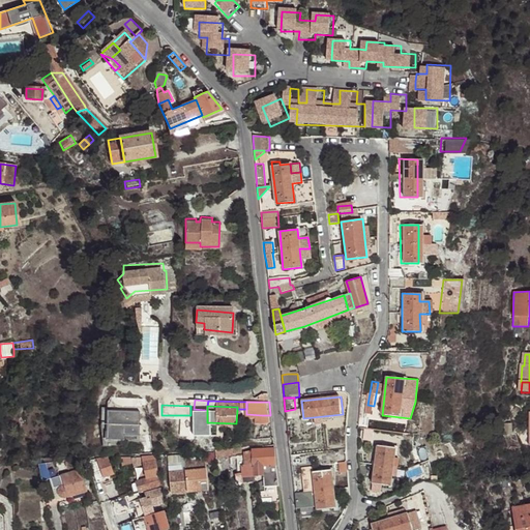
[(206,425),(207,422),(207,410),(194,409),(194,425),(206,425)]
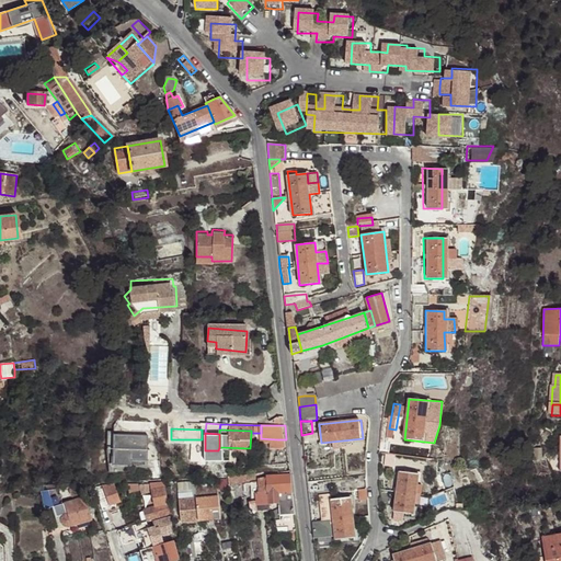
[(112,468),(110,437),(110,434),(105,435),(109,476),(147,471),(147,460),(130,461),(130,467),(112,468)]
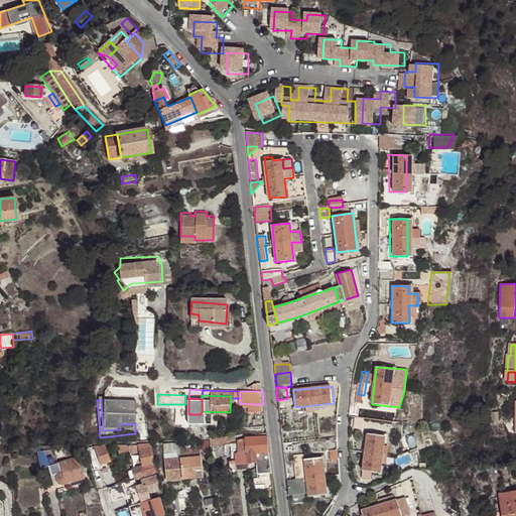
[(133,400),(101,402),(103,430),(120,429),(120,424),(135,423),(133,400)]
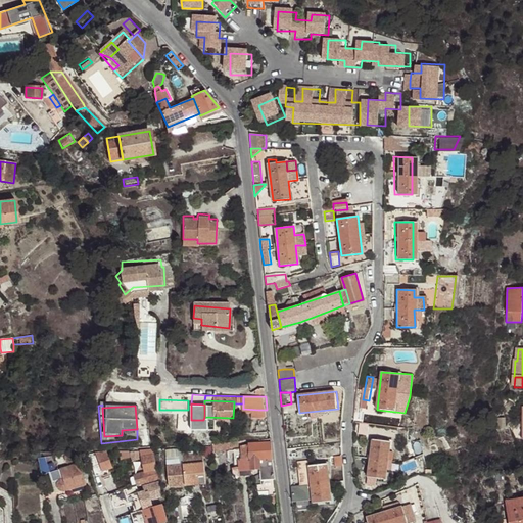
[(271,441),(256,442),(260,467),(264,482),(275,480),(272,460),(272,457),(271,441)]
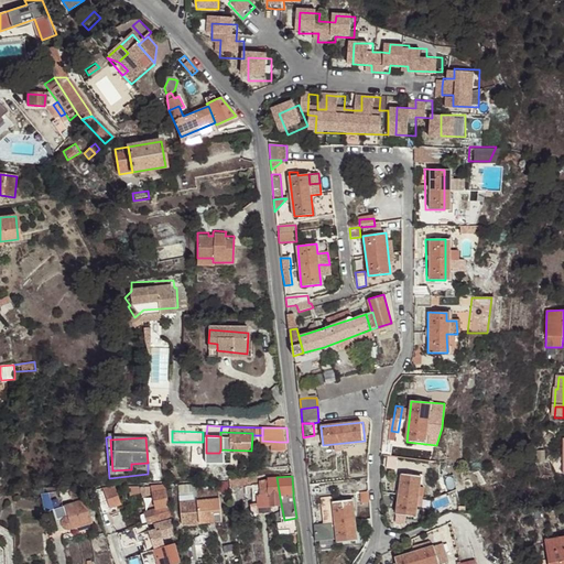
[(421,477),(402,476),(398,516),(415,518),(421,477)]
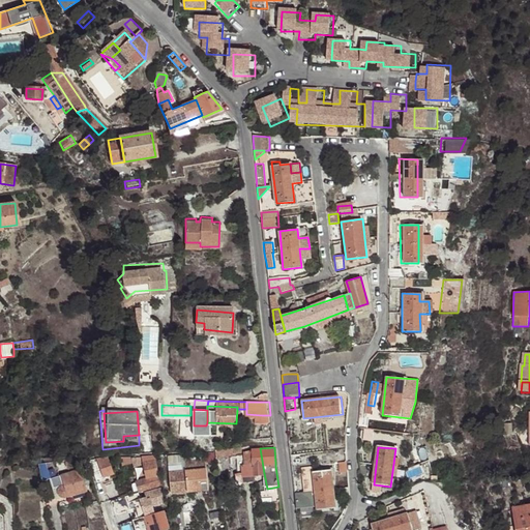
[(264,473),(260,448),(255,448),(244,450),(245,451),(245,468),(242,469),(242,476),(253,474),(264,473)]
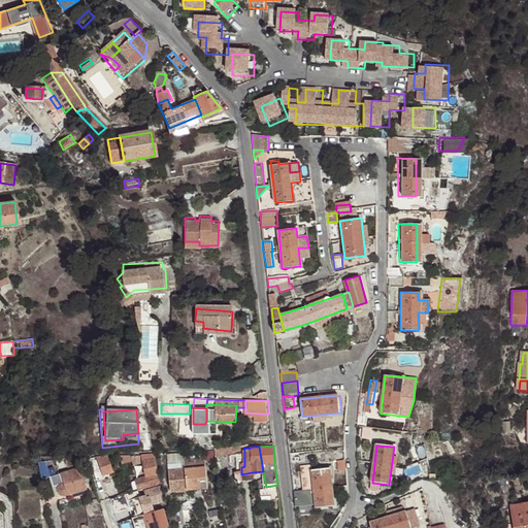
[(420,448),(425,468),(432,467),(427,447),(420,448)]
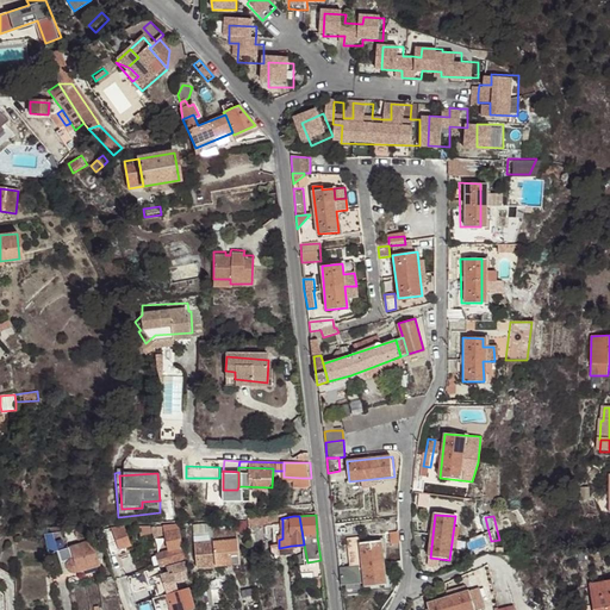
[(184,547),(180,529),(170,531),(168,526),(149,528),(151,534),(153,539),(167,535),(170,551),(184,547)]
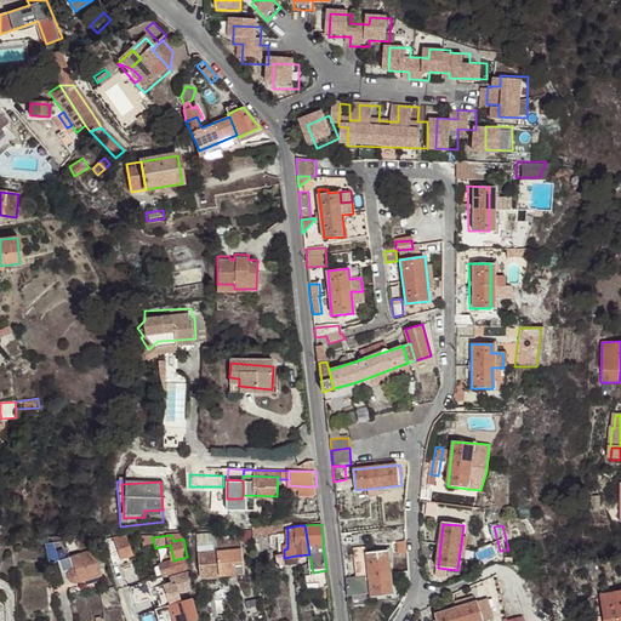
[(245,573),(241,535),(217,539),(220,551),(199,552),(201,577),(245,573)]
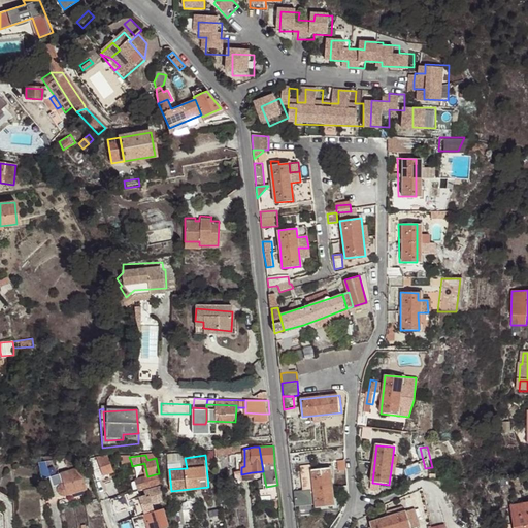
[(87,460),(95,482),(112,476),(106,456),(87,460)]
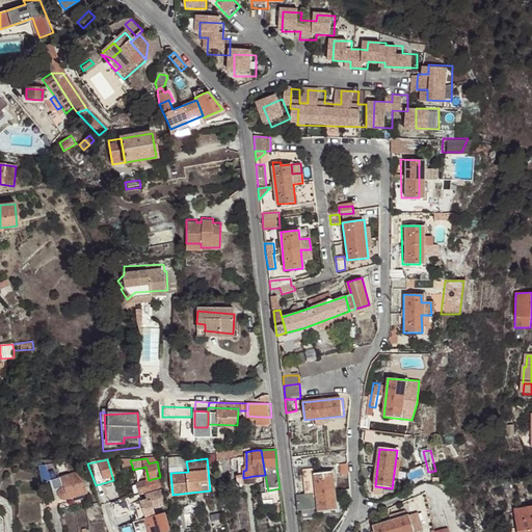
[(130,460),(118,460),(121,469),(132,466),(130,460)]
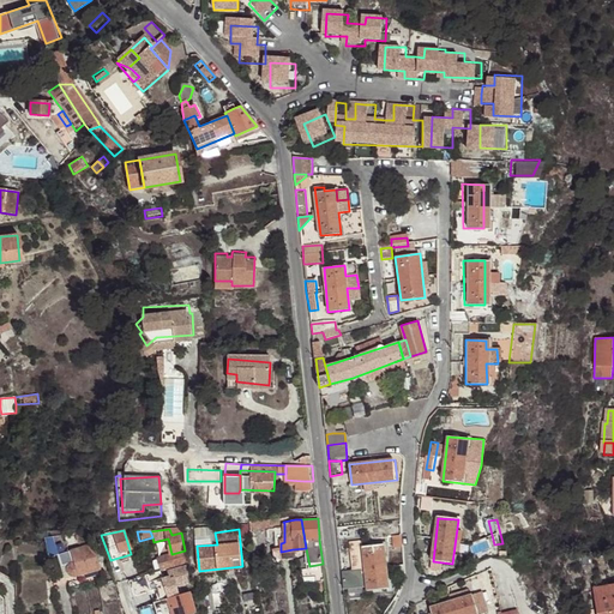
[(396,536),(396,547),(407,547),(405,535),(396,536)]
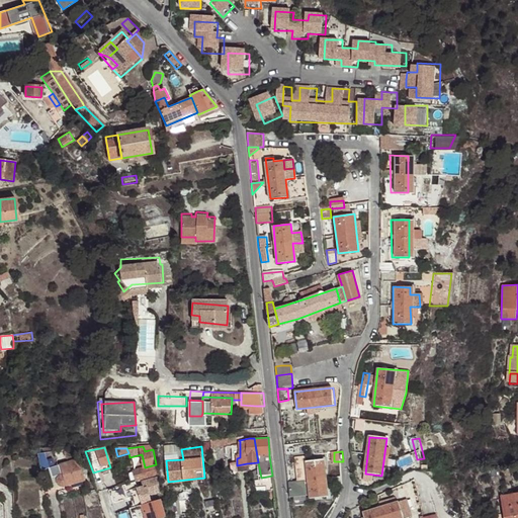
[(41,453),(45,470),(51,470),(50,468),(57,465),(52,452),(41,453)]
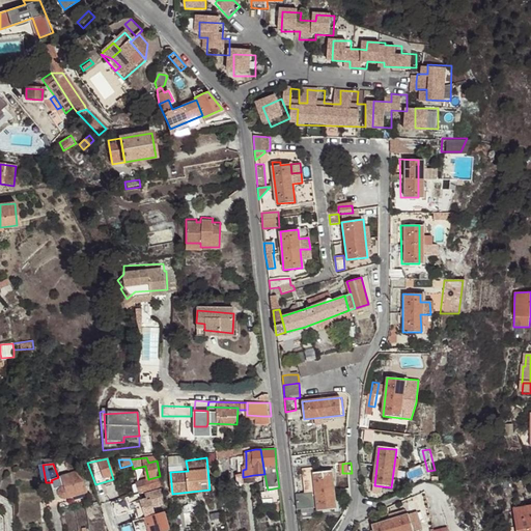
[(304,484),(297,484),(299,495),(297,495),(299,510),(318,507),(319,510),(337,508),(332,470),(313,473),(316,492),(305,494),(304,484)]
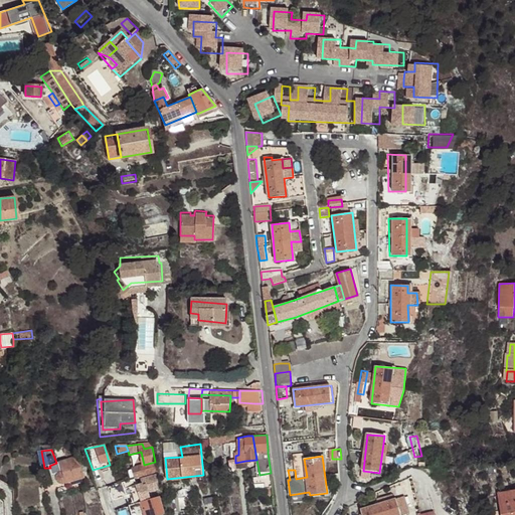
[(60,484),(61,484),(63,484),(84,478),(77,457),(58,463),(60,472),(59,474),(57,475),(57,476),(56,478),(57,480),(57,481),(58,483),(60,484)]
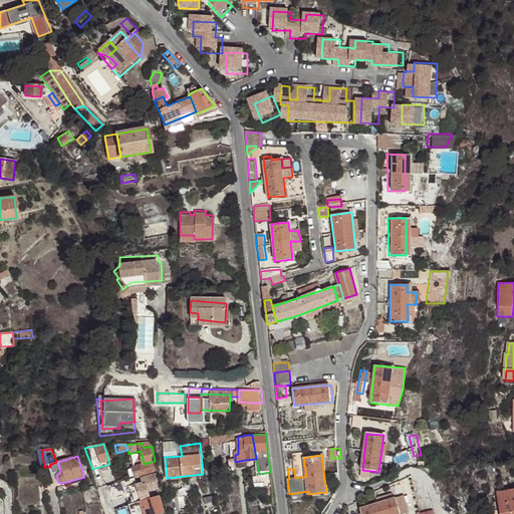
[(243,471),(247,469),(245,460),(235,462),(227,463),(228,473),(243,471)]
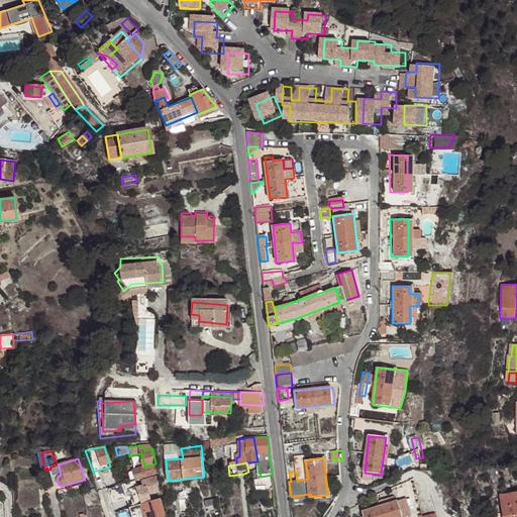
[(158,473),(156,463),(144,467),(133,470),(136,479),(158,473)]
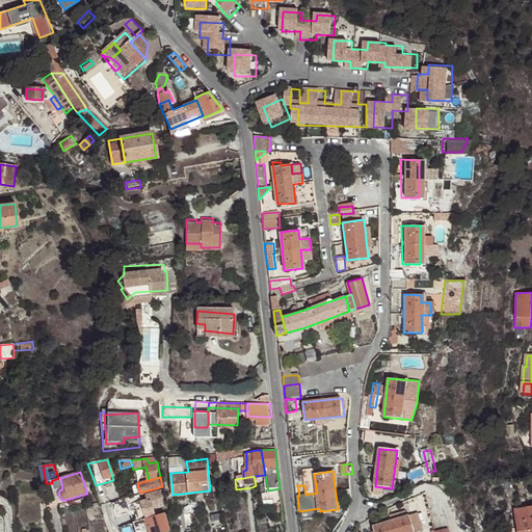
[(65,500),(63,500),(62,500),(60,499),(59,497),(59,496),(58,494),(59,491),(59,490),(61,489),(62,487),(60,478),(58,478),(51,481),(52,483),(57,503),(65,500)]
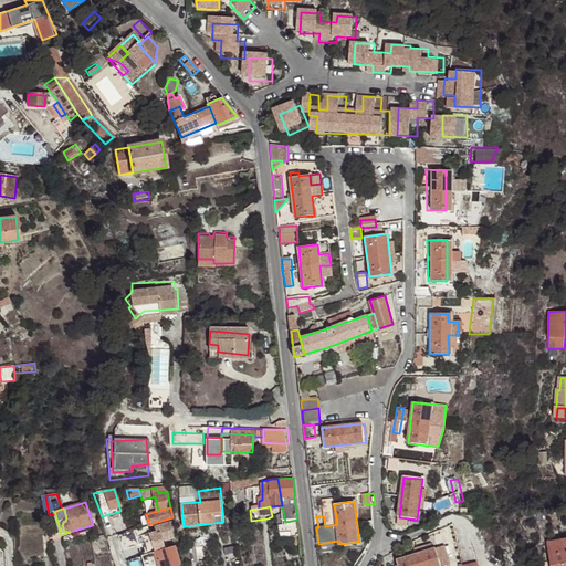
[(49,514),(44,515),(51,538),(61,535),(55,514),(49,514)]
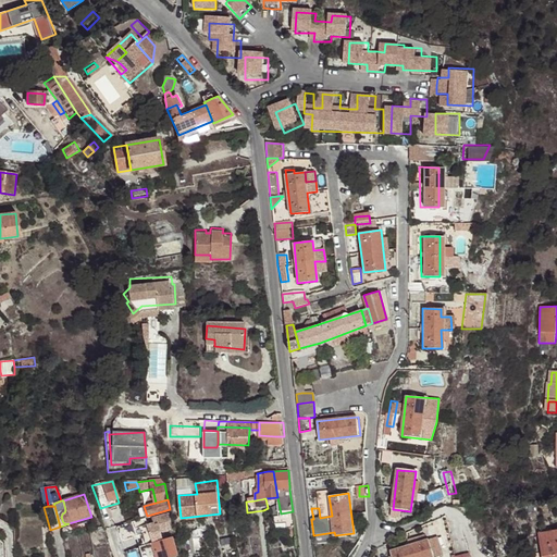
[(163,540),(161,531),(166,530),(166,528),(173,527),(169,512),(151,517),(153,521),(147,523),(146,518),(120,525),(123,537),(136,534),(139,546),(144,544),(152,542),(163,540)]
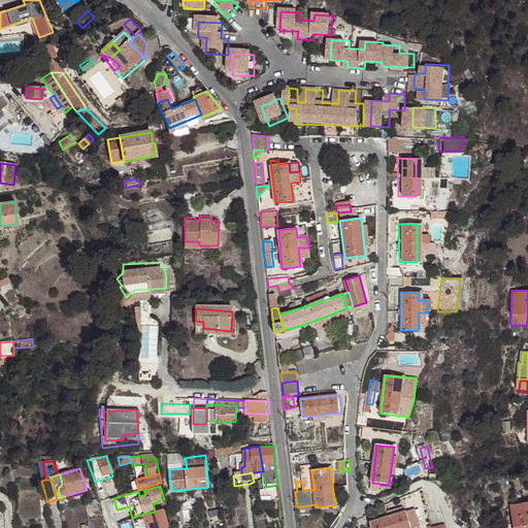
[(527,527),(527,502),(510,505),(514,527),(527,527)]
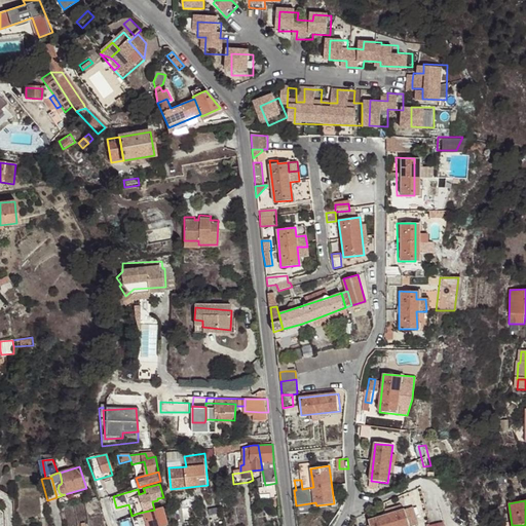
[(144,512),(148,525),(160,525),(166,524),(163,506),(154,510),(144,512)]
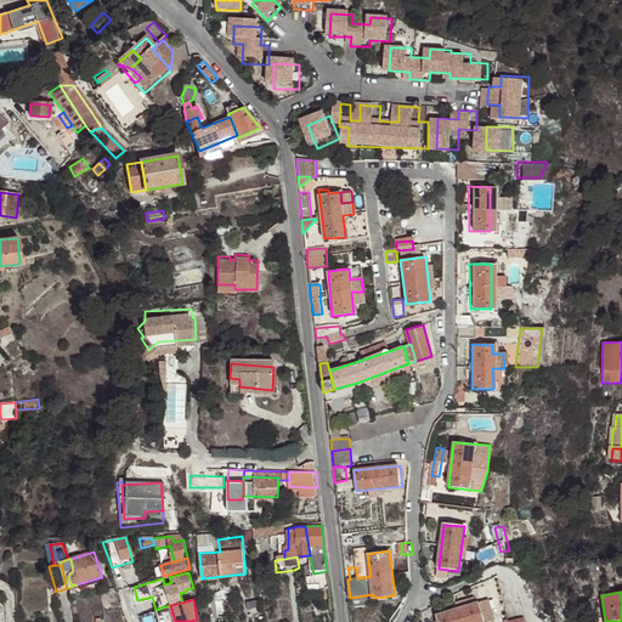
[(436,616),(437,621),(485,621),(480,604),(436,616)]
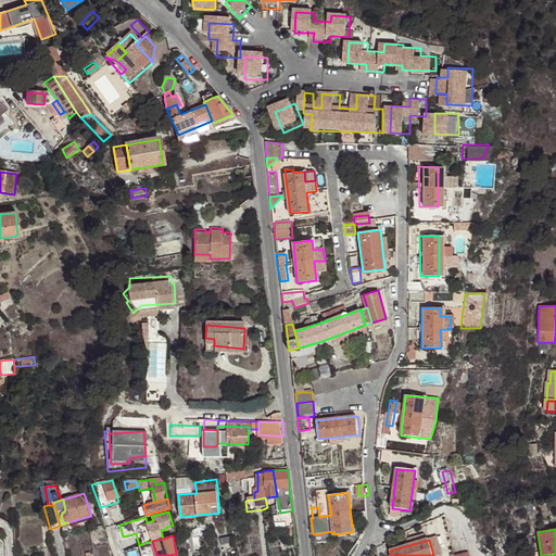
[(147,555),(156,555),(152,541),(143,543),(147,555)]
